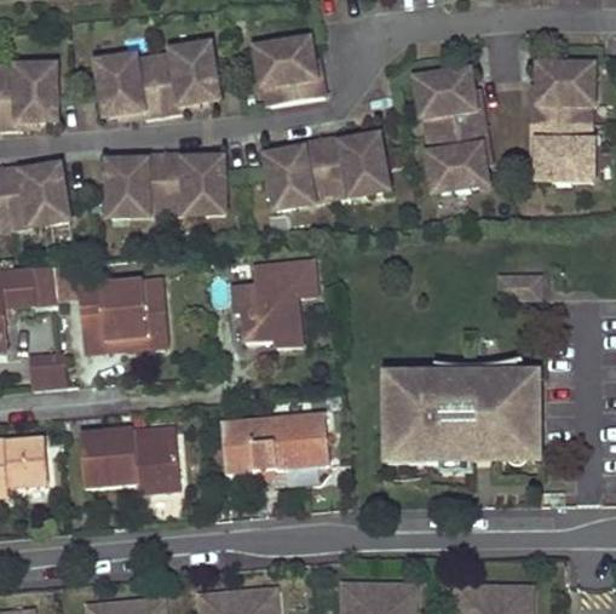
[(326,95),(324,90),(323,90),(318,56),(312,57),(303,58),(300,40),(291,41),(291,38),(276,40),(277,44),(255,47),(259,67),(264,67),(266,84),(282,81),(286,101),(326,95)]
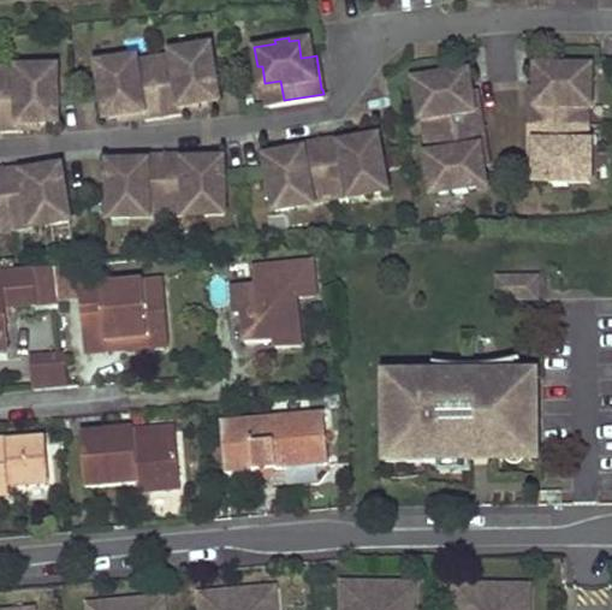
[(298,40),(301,58),(310,57),(308,39),(298,40)]
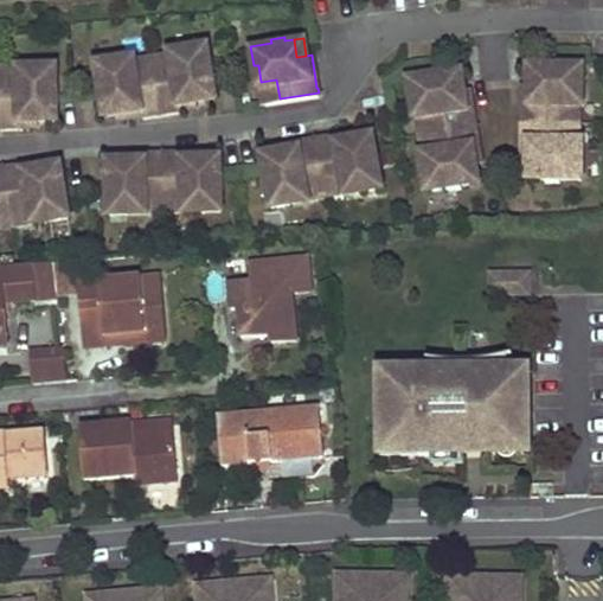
[(114,57),(95,61),(98,81),(95,81),(97,95),(100,95),(102,103),(120,100),(121,109),(122,115),(155,110),(155,112),(162,110),(162,109),(196,103),(194,97),(193,88),(212,85),(211,77),(213,77),(212,63),(207,63),(205,43),(185,45),(186,51),(168,53),(172,69),(153,71),(135,75),(133,59),(115,62),(114,57)]
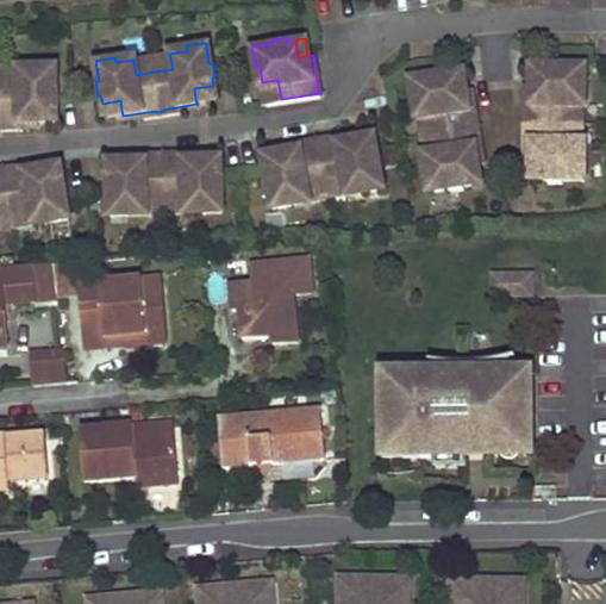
[(186,45),(150,51),(154,72),(173,69),(169,54),(187,51),(186,45)]
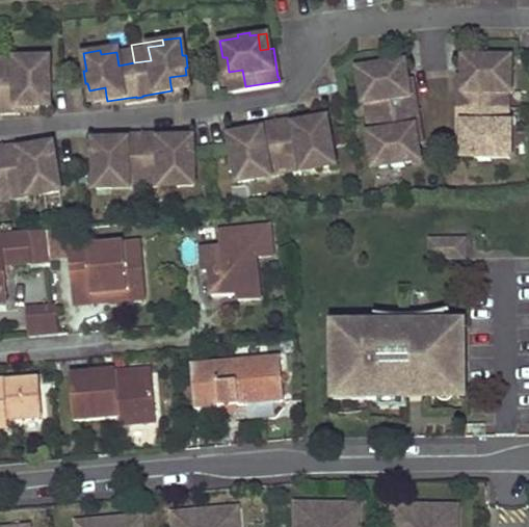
[(134,62),(131,45),(100,50),(101,54),(116,52),(118,66),(134,62)]
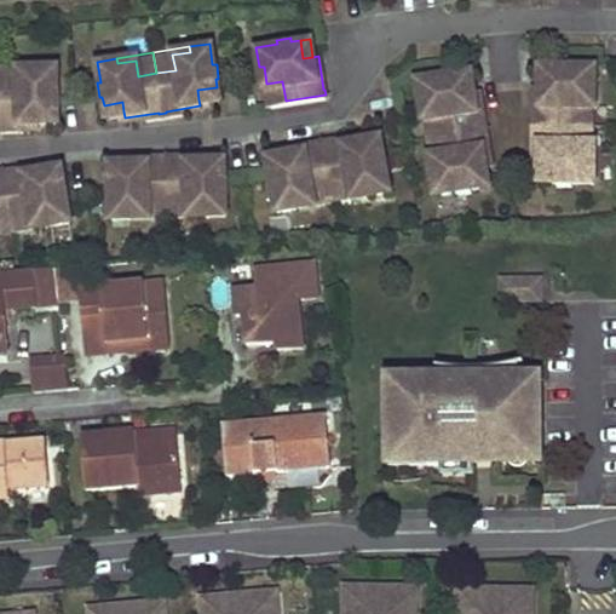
[(537,159),(547,159),(547,178),(556,178),(556,182),(570,182),(570,178),(592,178),(592,158),(587,158),(587,141),(571,139),(571,121),(571,103),(587,103),(587,85),(593,85),(593,64),(571,64),(571,61),(557,61),(557,64),(548,64),(548,82),(539,82),(533,82),(533,118),(531,116),(531,125),(533,125),(531,159),(537,159)]
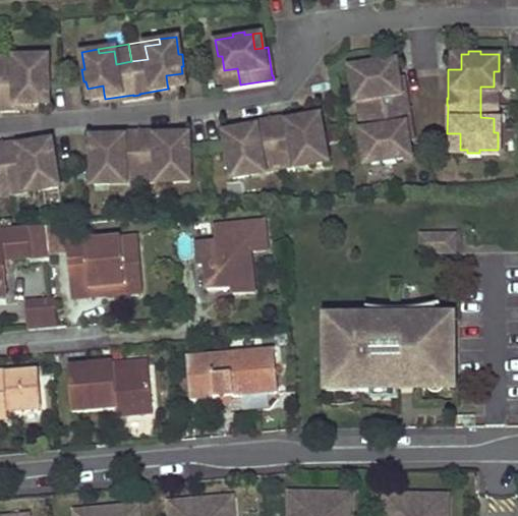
[(0,107),(3,107),(3,106),(31,105),(31,100),(31,92),(47,92),(47,84),(50,84),(50,72),(46,72),(47,55),(30,55),(30,59),(14,59),(14,72),(0,73),(0,107)]
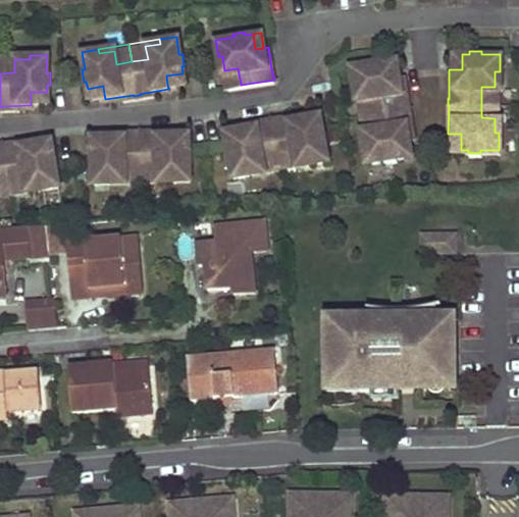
[(30,55),(0,55),(0,73),(14,72),(14,59),(30,59),(30,55)]
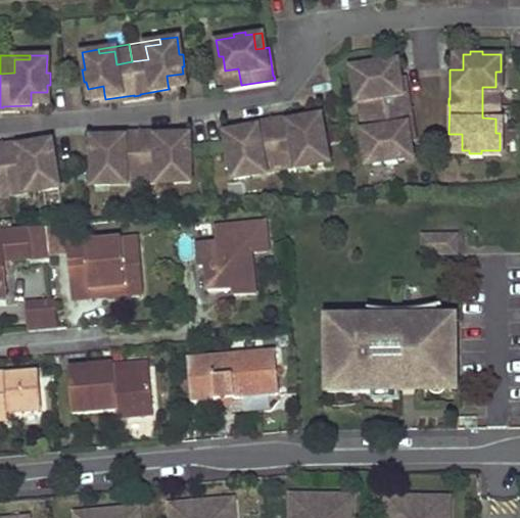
[(224,88),(241,85),(238,68),(225,71),(223,56),(219,56),(224,88)]
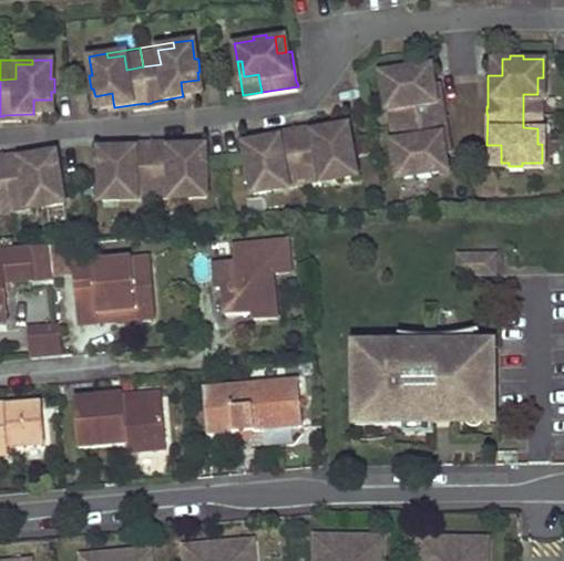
[(395,156),(397,174),(417,172),(417,175),(430,173),(430,169),(438,168),(434,151),(443,149),(448,148),(443,117),(444,117),(443,111),(442,111),(438,80),(432,81),(423,82),(421,64),(413,65),(413,62),(399,64),(400,69),(381,71),(385,90),(388,89),(391,105),(406,103),(408,120),(410,136),(397,138),(399,155),(395,156)]
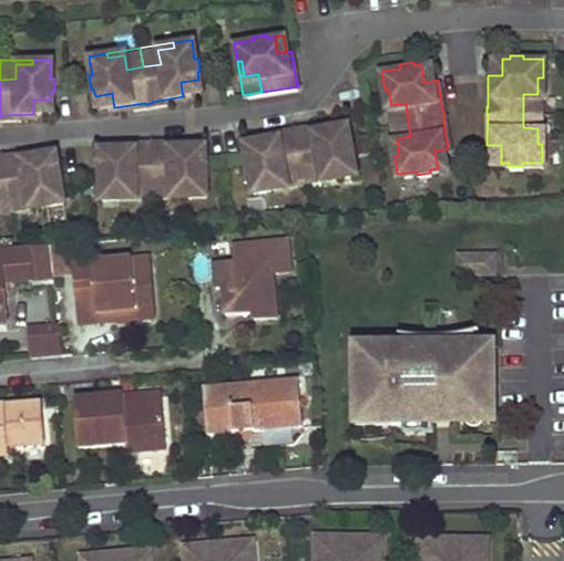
[(432,81),(429,63),(421,64),(423,82),(432,81)]
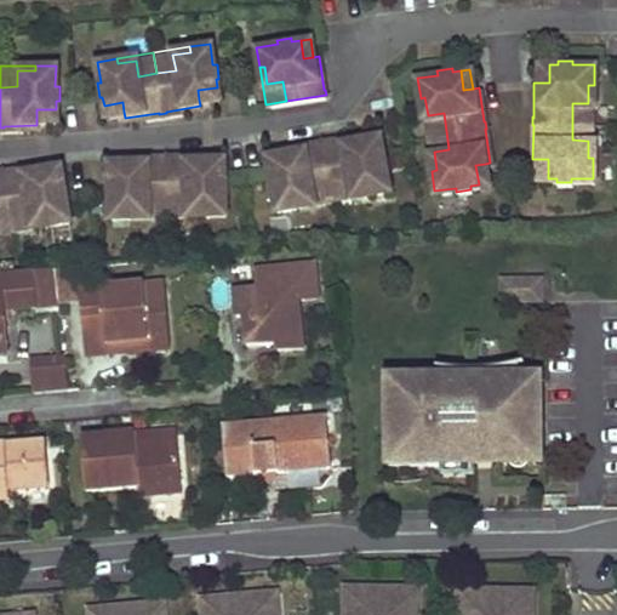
[(572,103),(572,121),(593,121),(594,85),(588,85),(588,103),(572,103)]
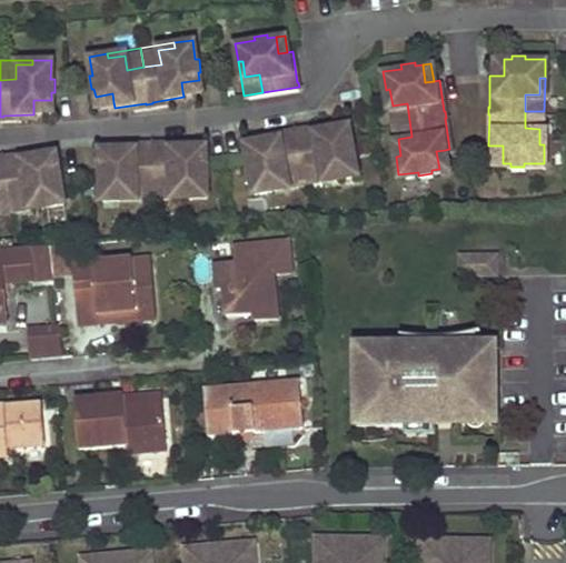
[(199,80),(181,82),(182,91),(200,89),(199,80)]
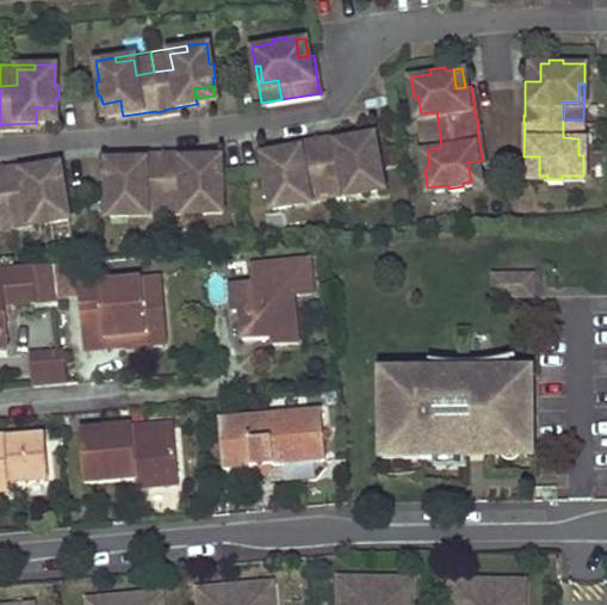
[(414,97),(419,133),(439,129),(437,111),(421,113),(417,96),(414,97)]
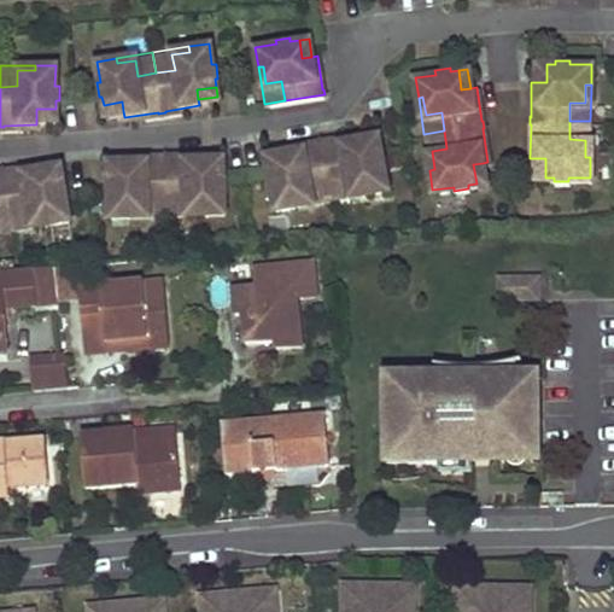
[(122,102),(104,105),(105,115),(123,111),(122,102)]
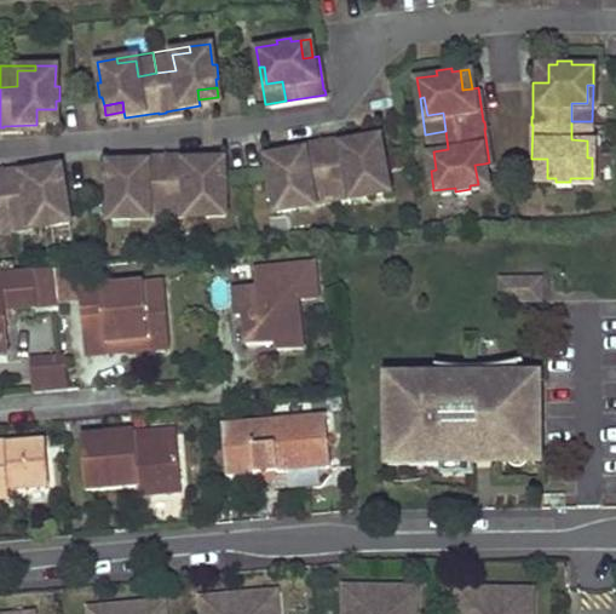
[(592,121),(571,121),(571,139),(587,141),(587,158),(592,158),(592,121)]
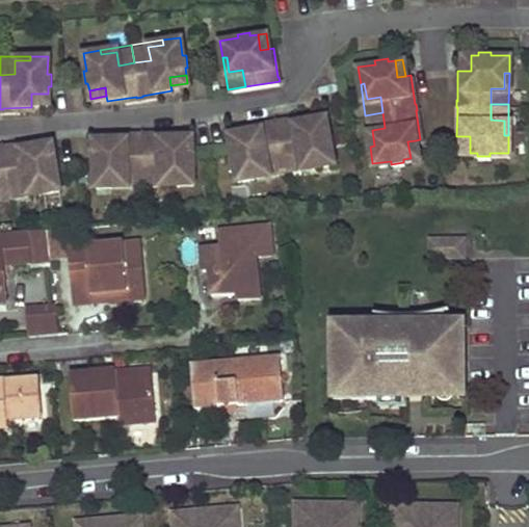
[(385,128),(382,112),(365,115),(370,147),(374,146),(372,130),(385,128)]
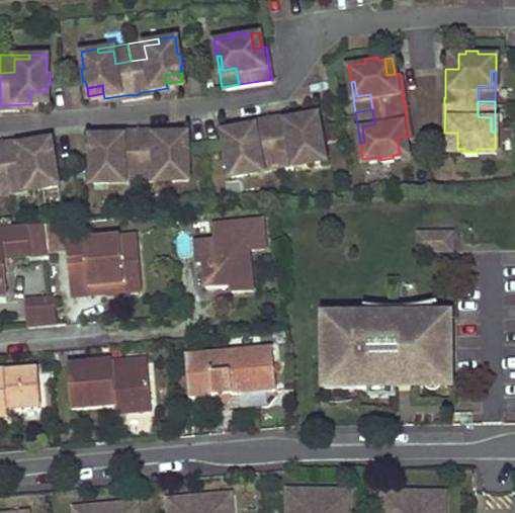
[(227,156),(231,174),(247,171),(246,167),(261,164),(259,151),(274,148),(289,145),(291,159),(307,156),(308,160),(324,157),(321,140),(324,139),(322,126),(319,127),(318,120),(302,123),(301,115),(299,110),(271,115),(271,114),(265,115),(265,116),(237,121),(238,126),(239,134),(224,137),(226,144),(223,145),(225,156),(227,156)]
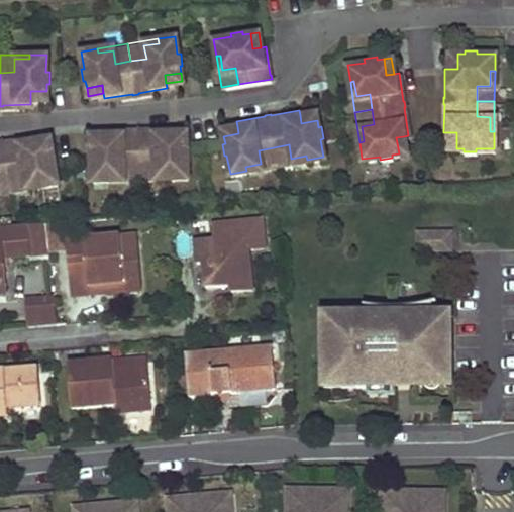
[(315,112),(300,115),(301,123),(317,120),(315,112)]
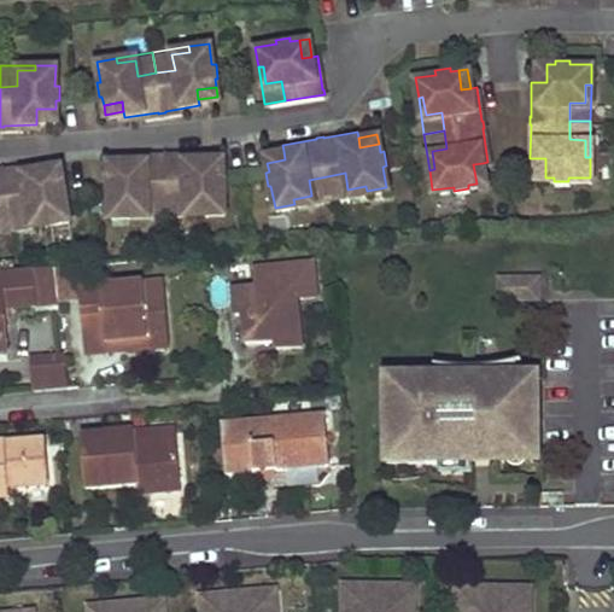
[(127,159),(128,169),(109,169),(109,178),(105,179),(105,193),(109,193),(110,214),(130,214),(129,209),(147,208),(147,192),(167,191),(185,191),(185,207),(203,207),(203,211),(223,210),(223,188),(226,188),(226,174),(222,175),(222,165),(203,167),(203,157),(203,152),(169,152),(169,151),(161,151),(161,152),(127,153),(127,159)]
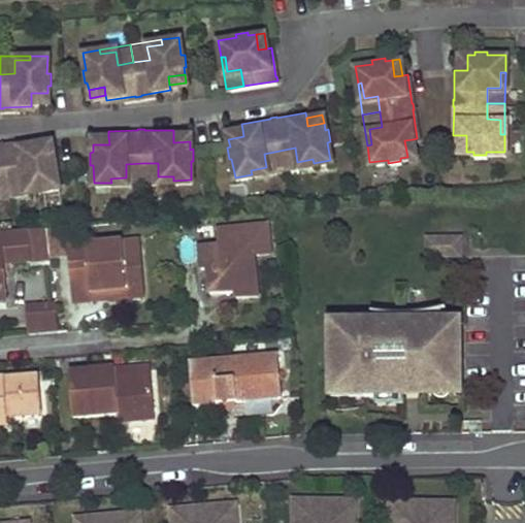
[(242,129),(227,132),(228,139),(243,136),(242,129)]
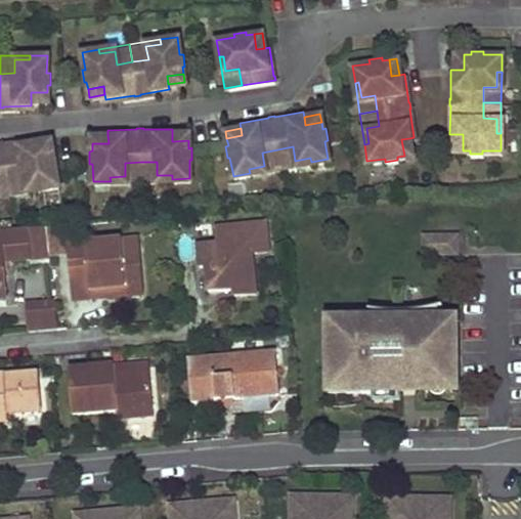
[(188,133),(172,133),(172,141),(188,140),(188,133)]
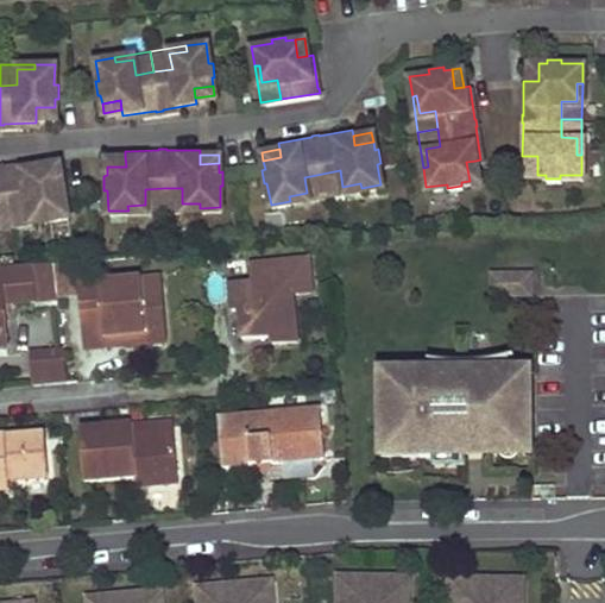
[(125,157),(107,158),(107,167),(126,167),(125,157)]
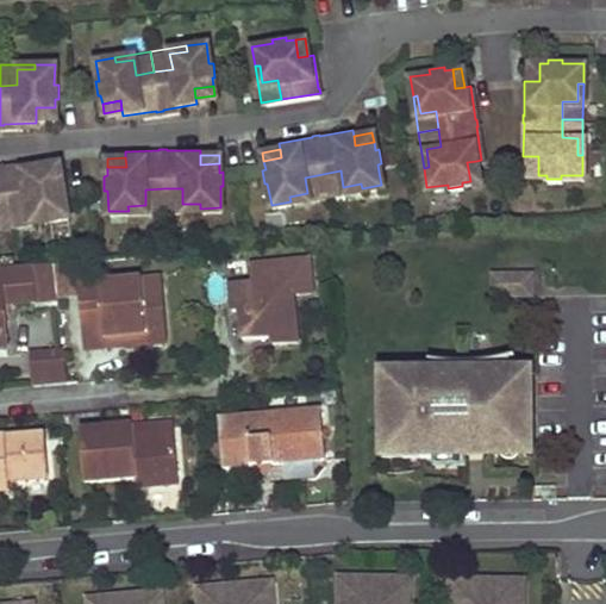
[(0,204),(8,203),(26,200),(29,216),(47,213),(48,218),(67,215),(63,194),(67,193),(64,179),(62,180),(60,172),(42,174),(39,166),(39,160),(6,166),(6,163),(0,166),(0,204)]
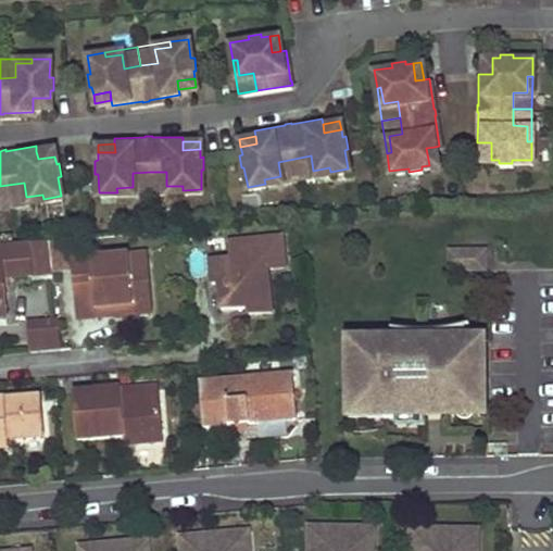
[(437,163),(435,147),(426,148),(429,165),(437,163)]
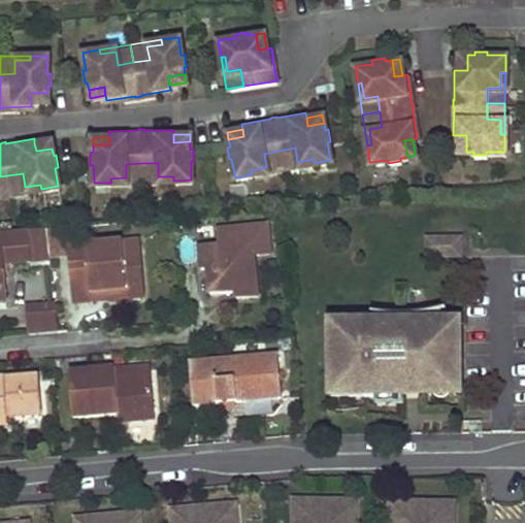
[(36,151),(52,149),(51,140),(34,143),(36,151)]
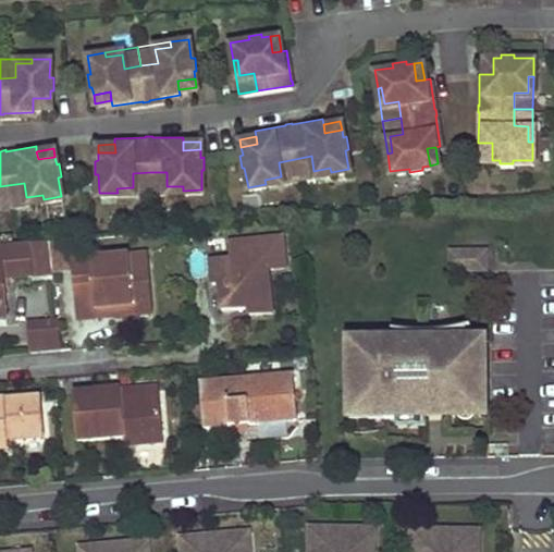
[(311,156),(295,159),(298,178),(331,172),(330,168),(314,171),(311,156)]
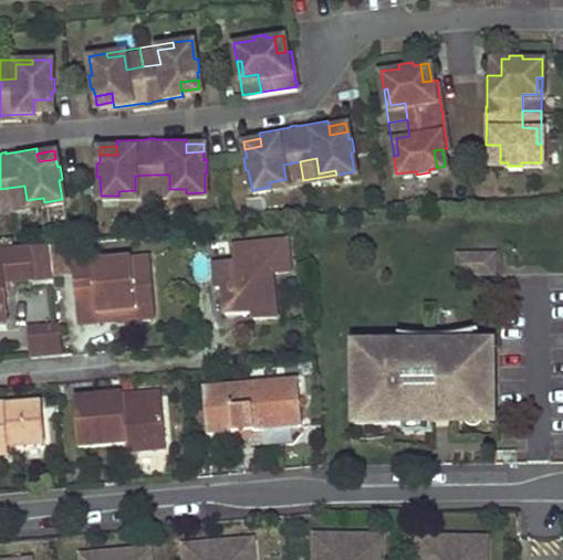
[(270,187),(303,180),(300,161),(283,165),(285,179),(269,182),(270,187)]
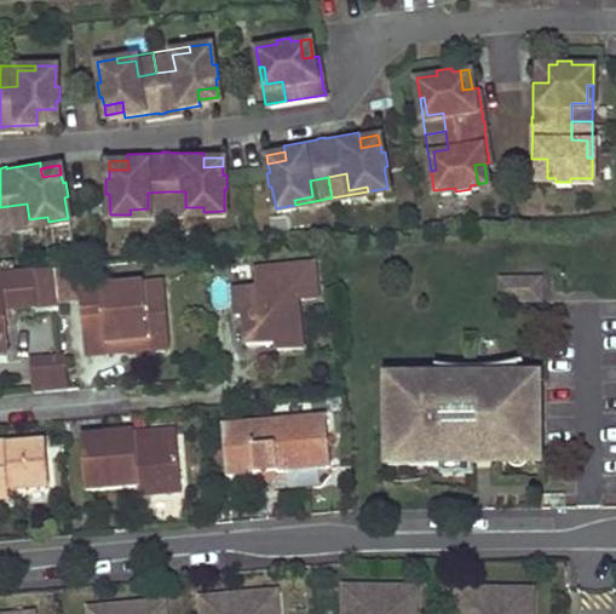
[(131,214),(167,213),(167,191),(148,193),(148,208),(130,210),(131,214)]
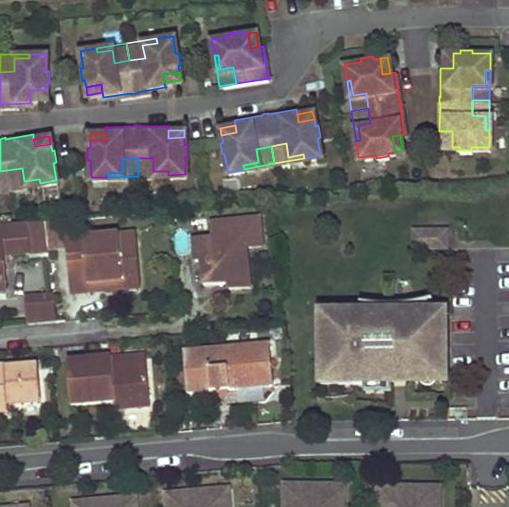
[(153,158),(138,158),(138,176),(168,175),(168,171),(153,171),(153,158)]
